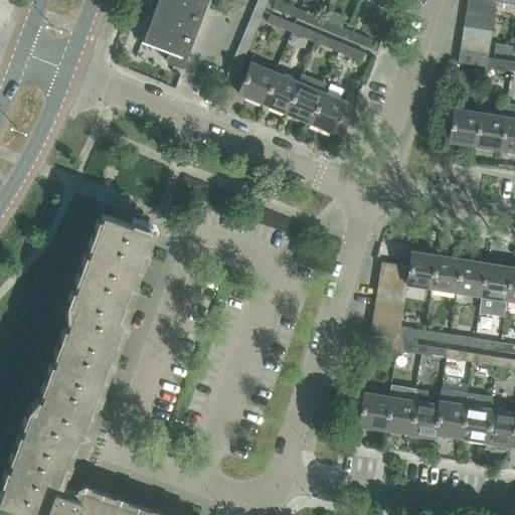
[(155,0),(151,13),(140,42),(168,52),(164,61),(175,65),(182,67),(185,57),(181,56),(192,28),(202,0),(155,0)]
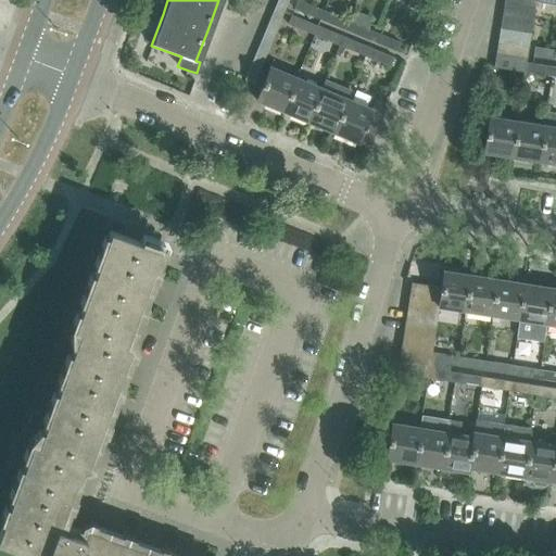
[(288,0),(278,0),(276,5),(285,9),(288,0)]
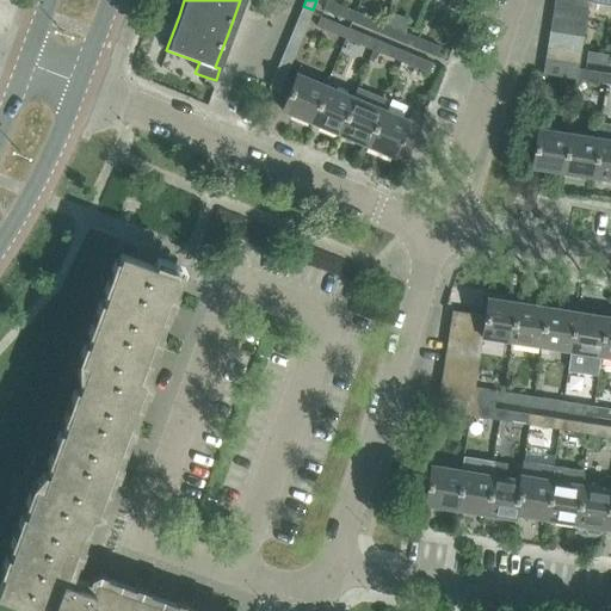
[(323,10),(345,19),(350,10),(327,0),(323,10)]
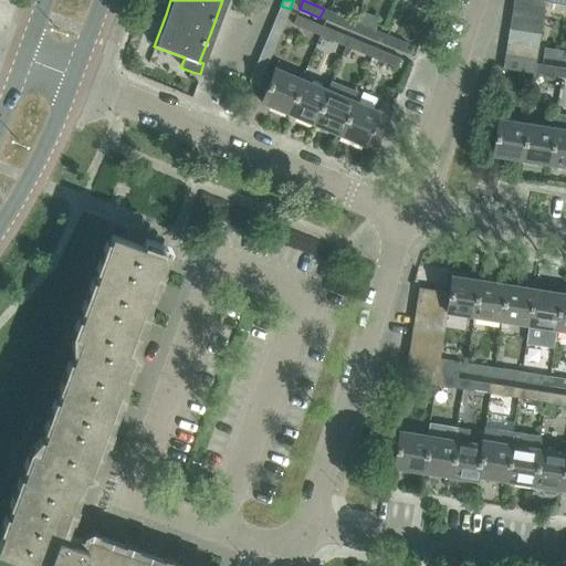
[(542,21),(544,8),(513,3),(511,16),(542,21)]
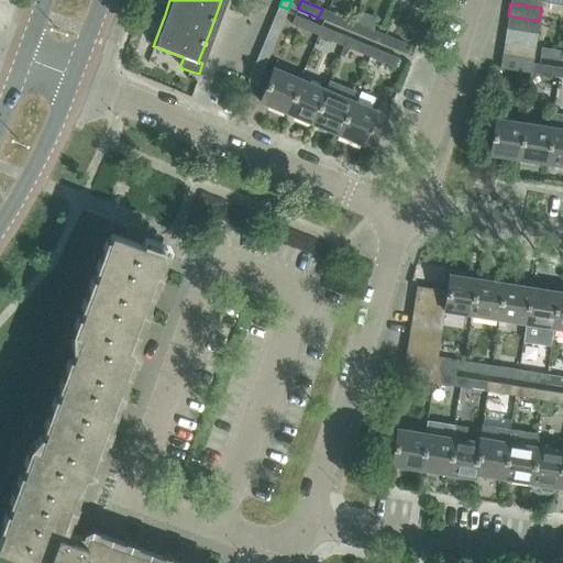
[(288,9),(279,6),(274,18),(284,22),(288,9)]
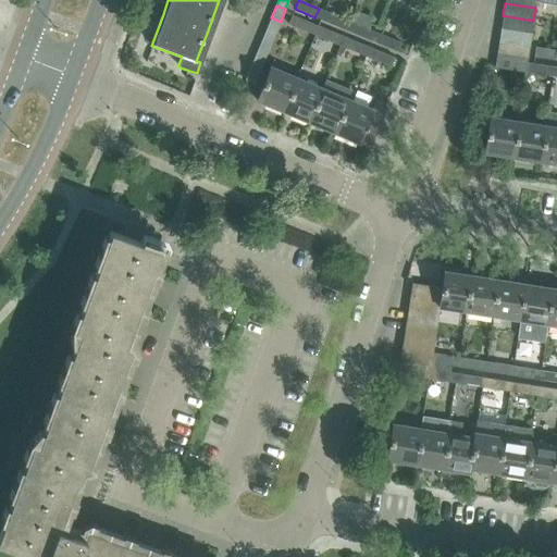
[(327,23),(346,31),(350,22),(331,14),(327,23)]
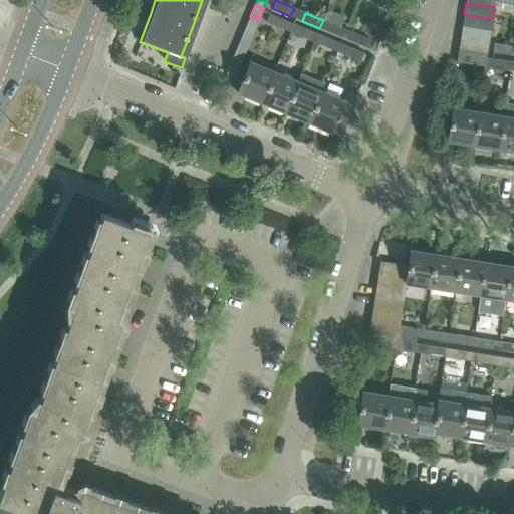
[(266,22),(290,32),(293,24),(270,14),(266,22)]
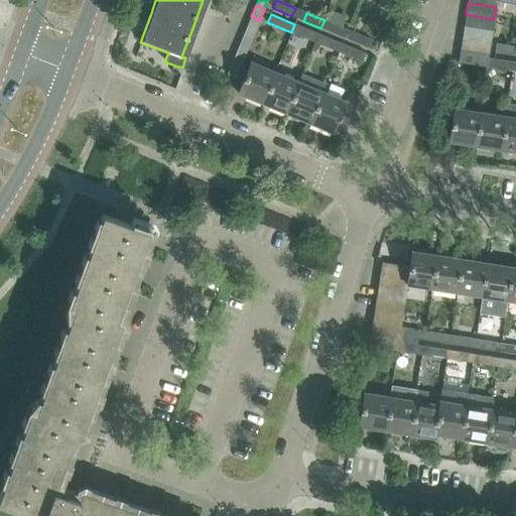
[(492,31),(494,19),(466,14),(465,26),(492,31)]
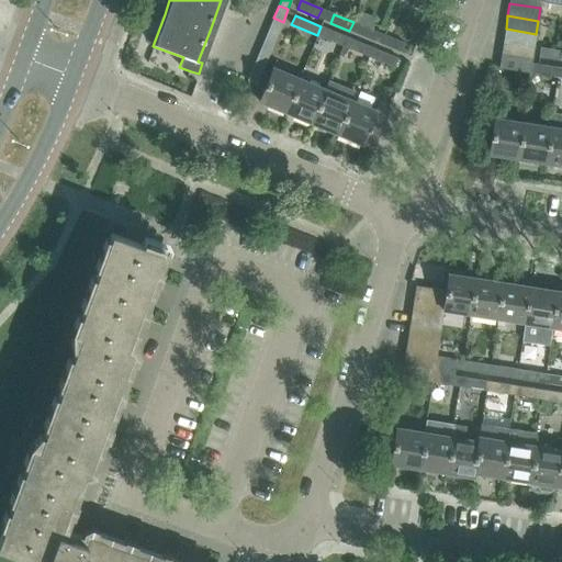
[(283,22),(273,18),(269,31),(278,34),(283,22)]
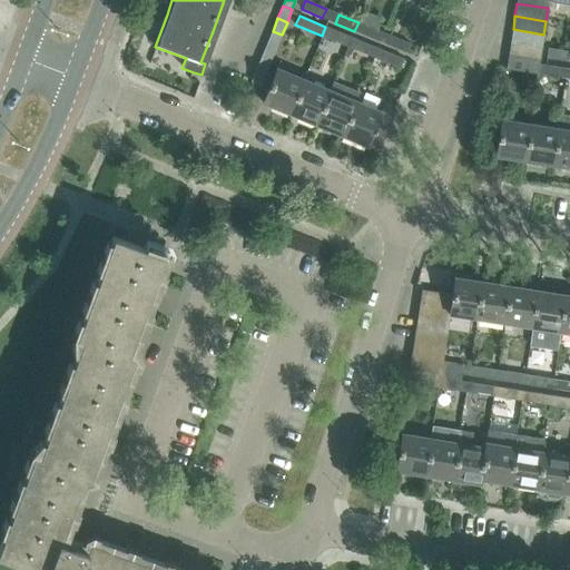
[(354,31),(374,39),(377,30),(359,22),(354,31)]
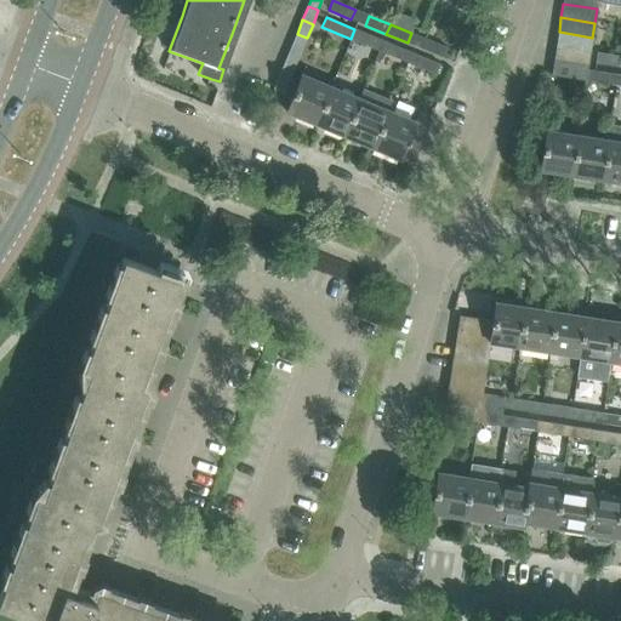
[(351,39),(372,47),(376,38),(354,29),(351,39)]
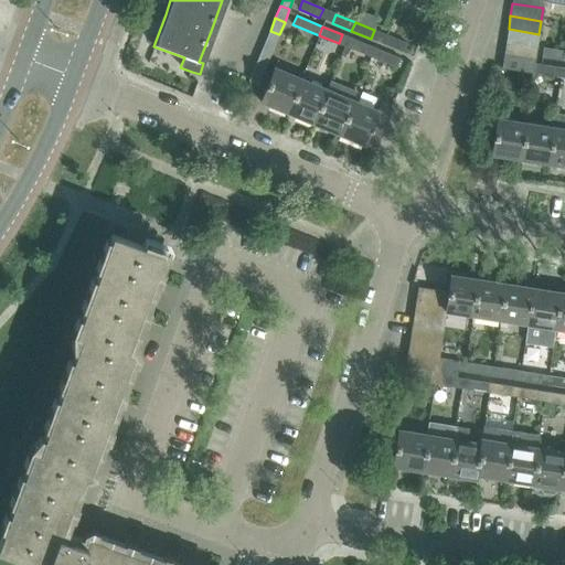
[(537,46),(539,34),(509,29),(507,42),(537,46)]
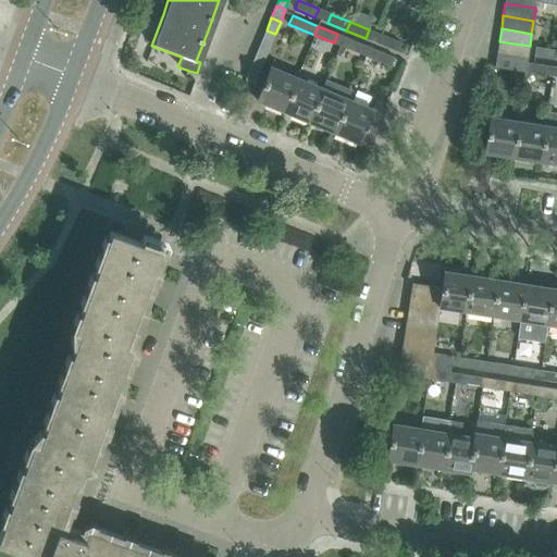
[(275,34),(267,31),(261,42),(270,47),(275,34)]
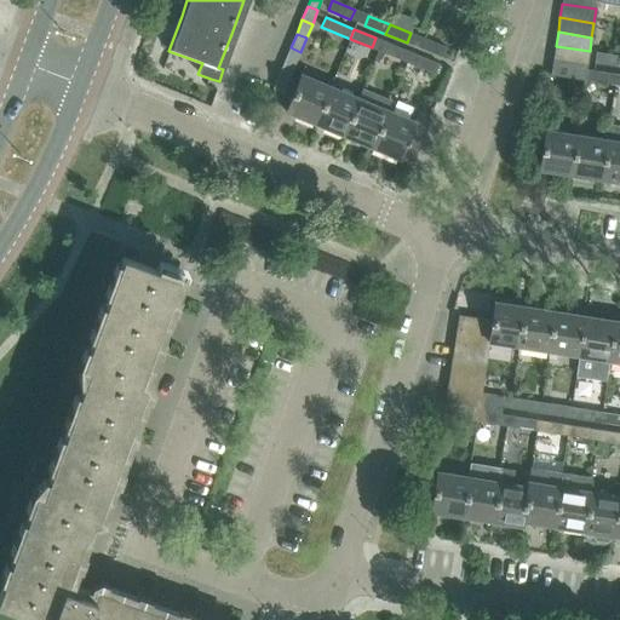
[(420,49),(442,57),(446,47),(424,39),(420,49)]
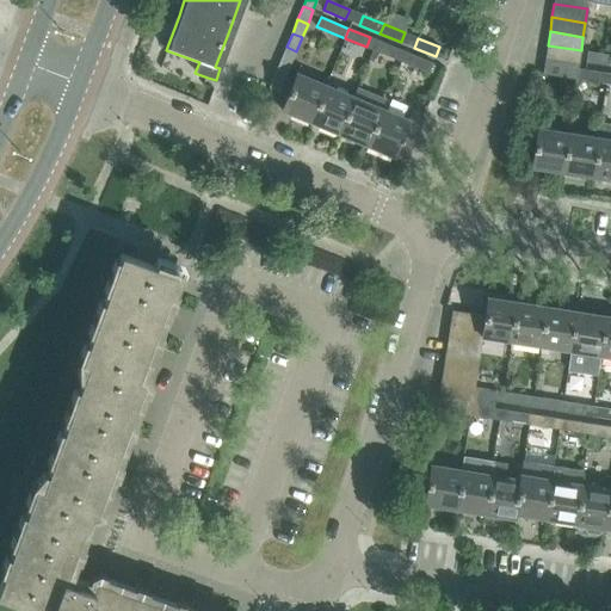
[(380,53),(401,61),(405,51),(383,43),(380,53)]
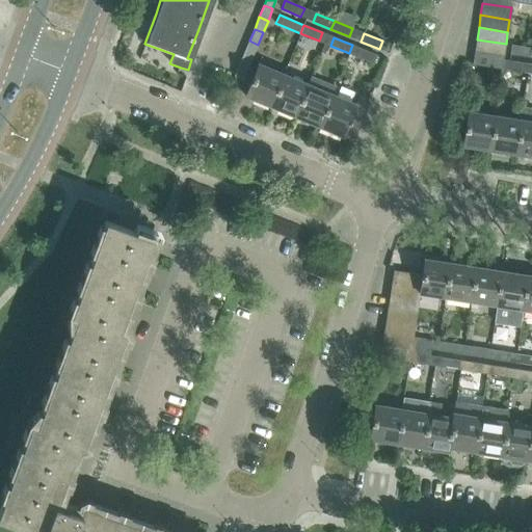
[(504,56),(506,44),(477,40),(475,51),(504,56)]
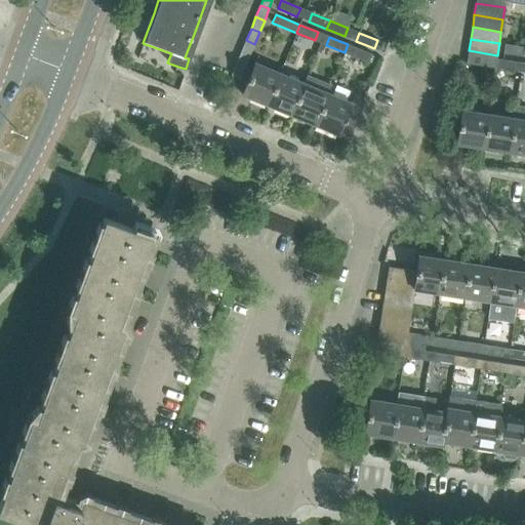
[(254,44),(246,40),(241,52),(249,55),(254,44)]
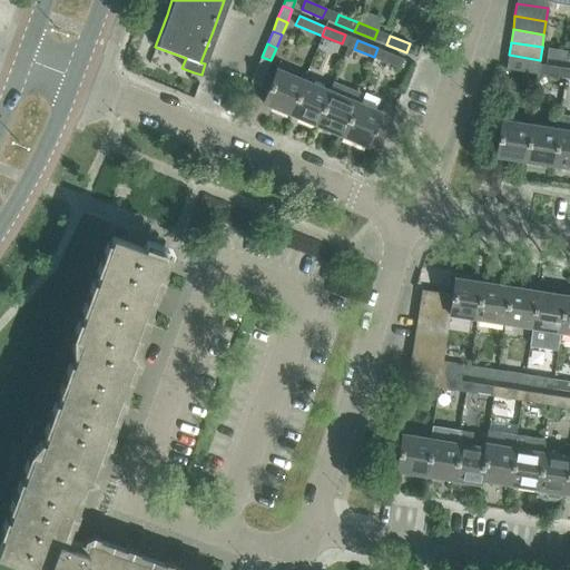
[(374,57),(400,68),(404,59),(377,48),(374,57)]
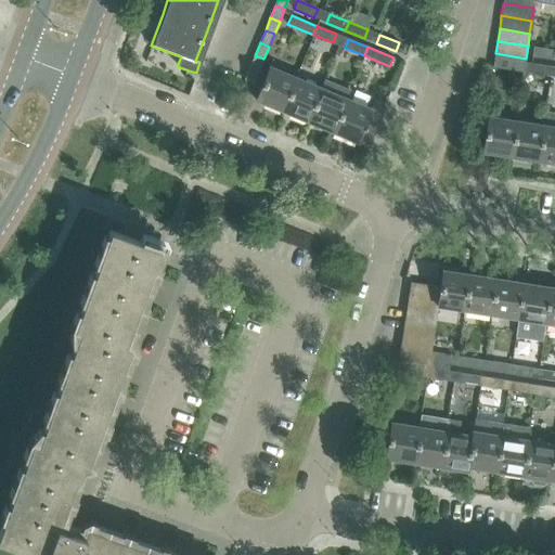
[(532,57),(553,60),(554,51),(534,48),(532,57)]
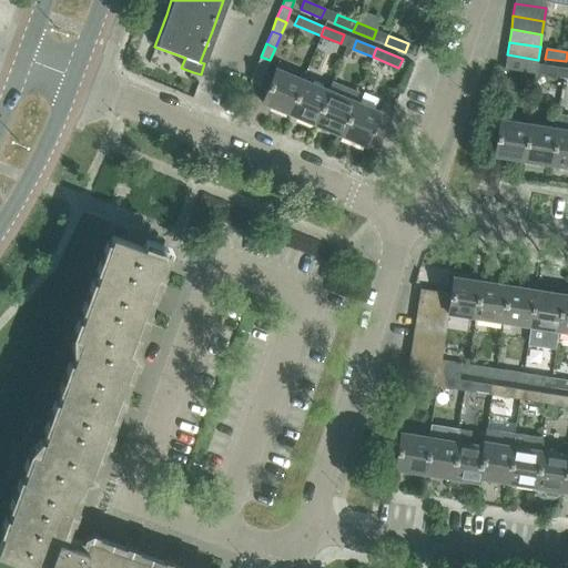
[(537,63),(538,60),(507,54),(505,69),(536,73),(537,63)]
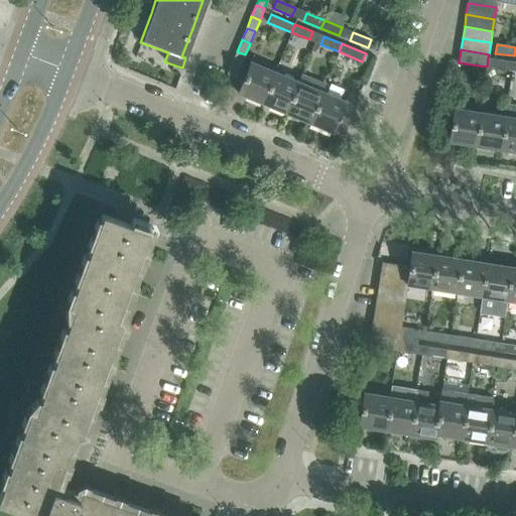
[(245,54),(237,51),(232,62),(240,67),(245,54)]
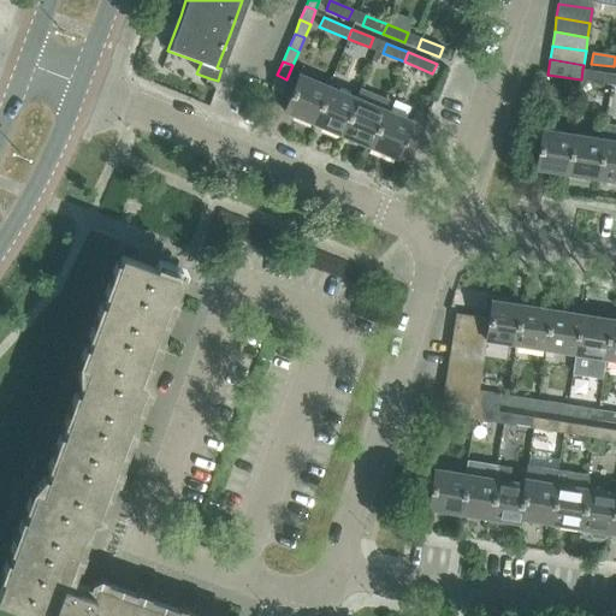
[(582,69),(581,80),(603,83),(605,72),(582,69)]
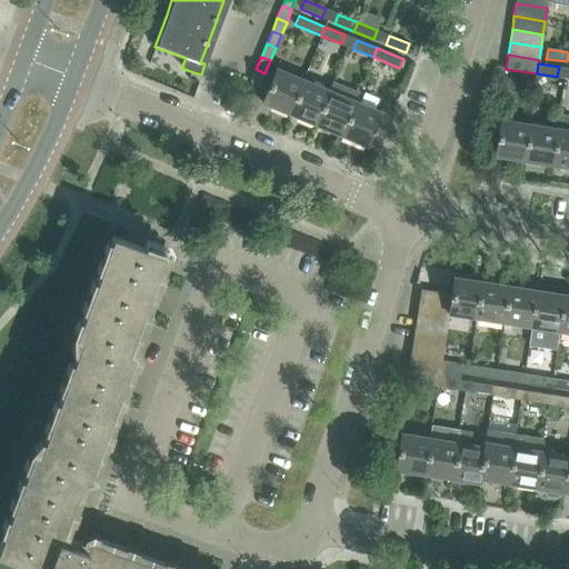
[(265,73),(256,69),(250,82),(259,86),(265,73)]
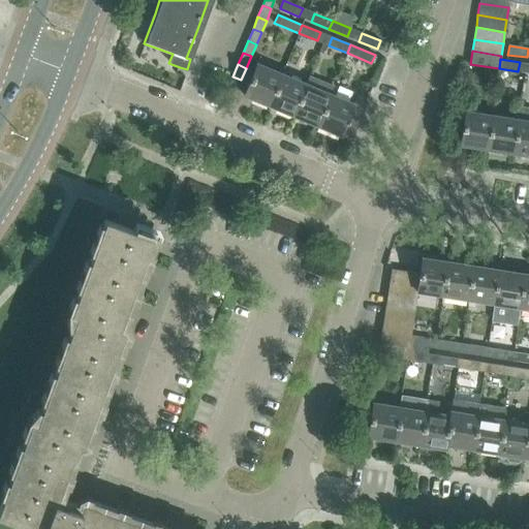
[(244,95),(268,105),(281,74),(257,64),(244,95)]
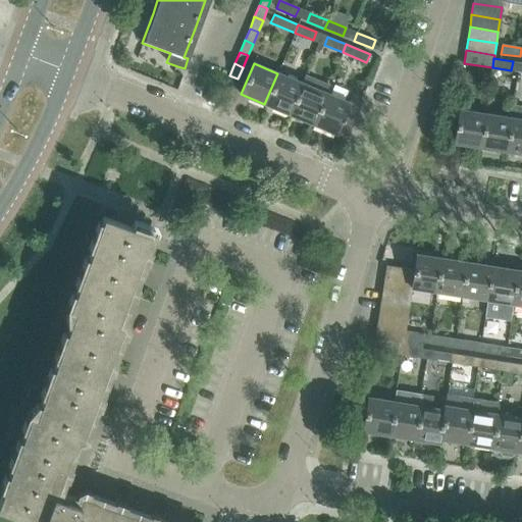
[(264,104),(289,114),(302,84),(277,73),(264,104)]
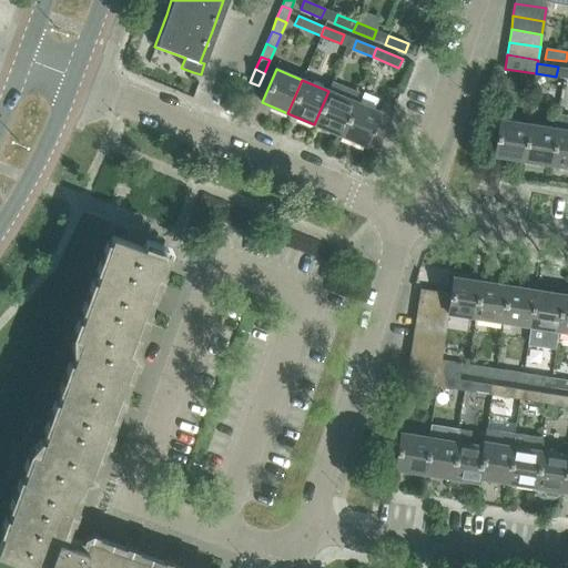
[(314,124),(340,135),(354,101),(328,91),(314,124)]
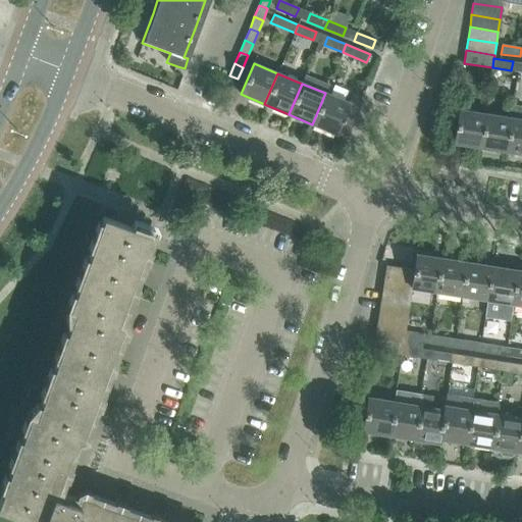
[(325,93),(312,124),(336,135),(350,103),(325,93)]
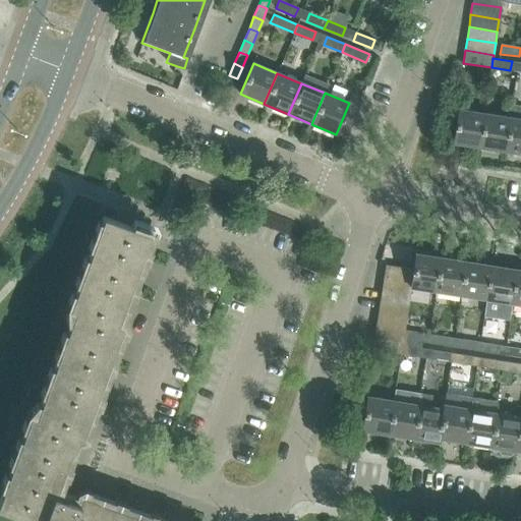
[(453,142),(479,147),(484,114),(458,110),(453,142)]
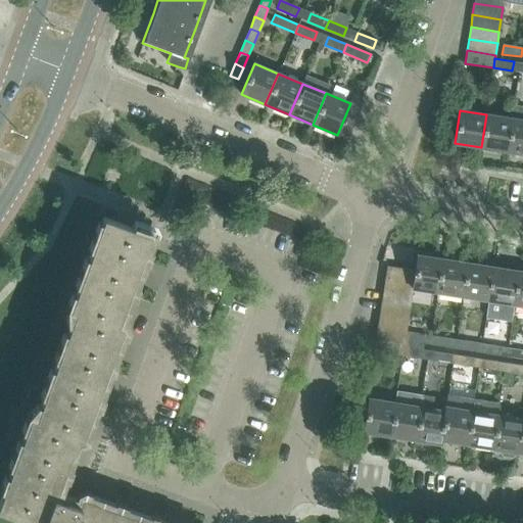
[(481,147),(506,151),(512,119),(486,114),(481,147)]
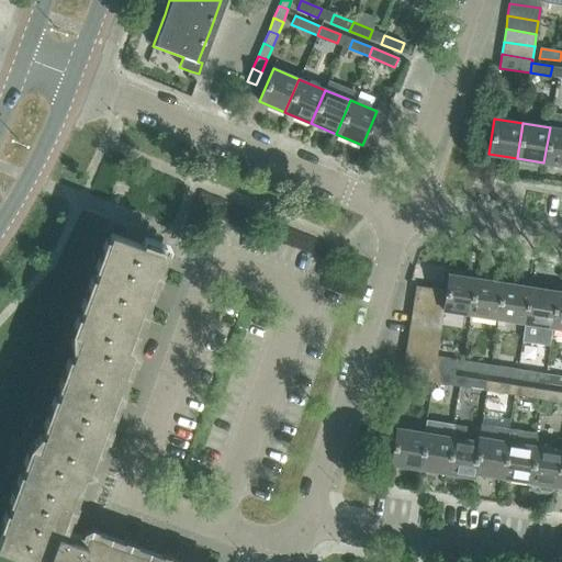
[(561,165),(561,128),(550,127),(543,163),(561,165)]
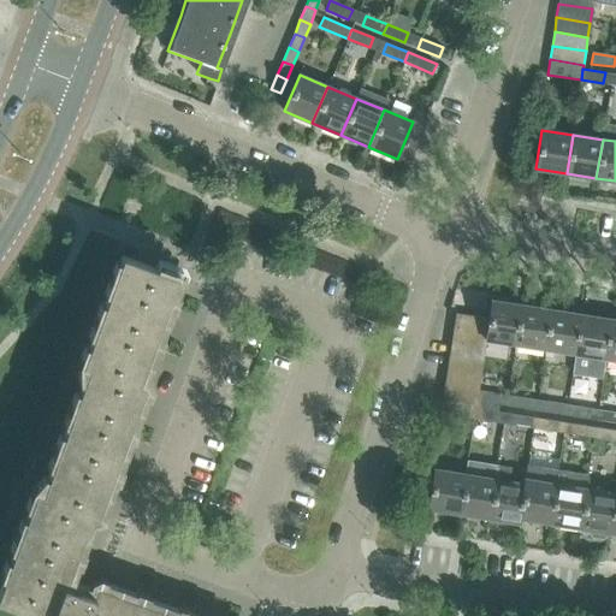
[(181,615),(101,586),(106,575),(72,562),(92,509),(99,511),(144,386),(138,384),(177,277),(122,255),(81,366),(88,368),(42,493),(35,491),(0,585),(0,602),(37,615),(181,615)]
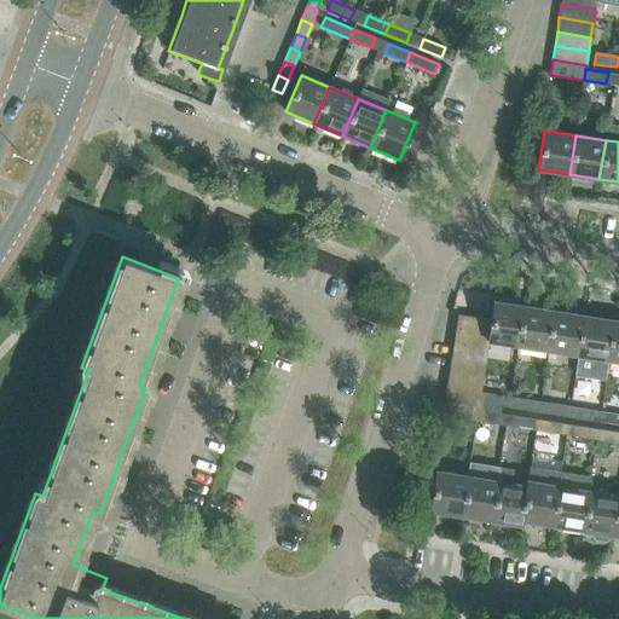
[(489,341),(518,346),(525,307),(495,301),(491,320),(489,335),(489,341)]
